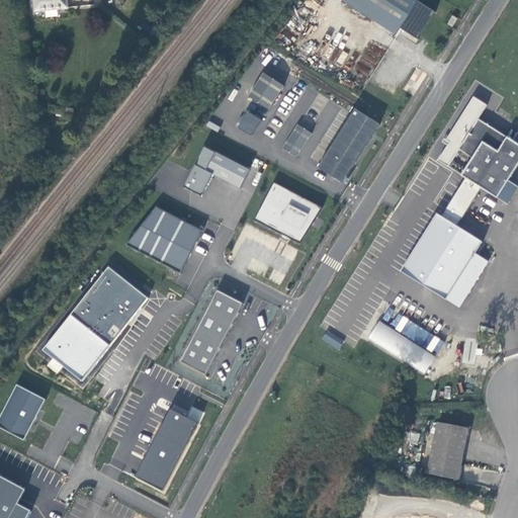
[(69,3),(68,0),(37,0),(39,9),(69,3)]
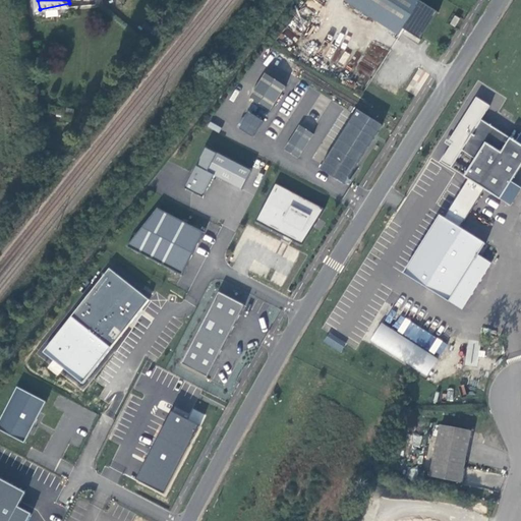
[(398,37),(402,30),(355,0),(344,0),(343,2),(398,37)]
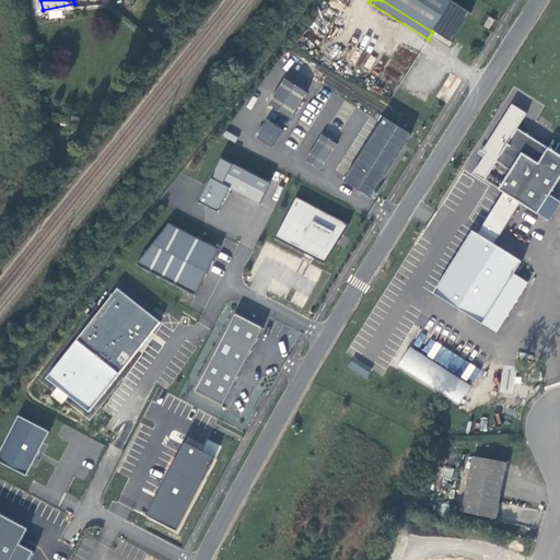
[(469,14),(469,13),(448,0),(382,0),(432,32),(451,43),(451,42),(450,41),(467,13),(469,14)]
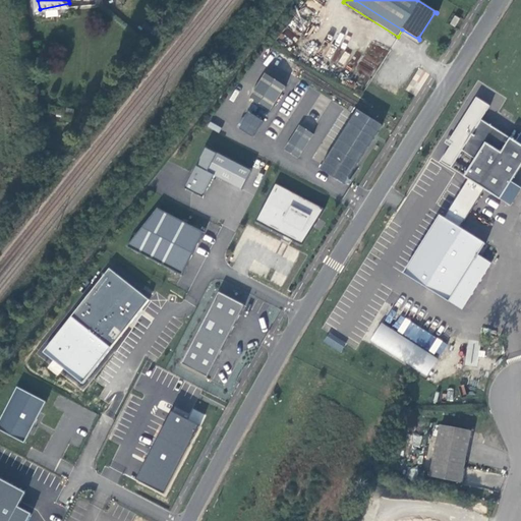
[(454,27),(459,19),(454,16),(449,24),(454,27)]
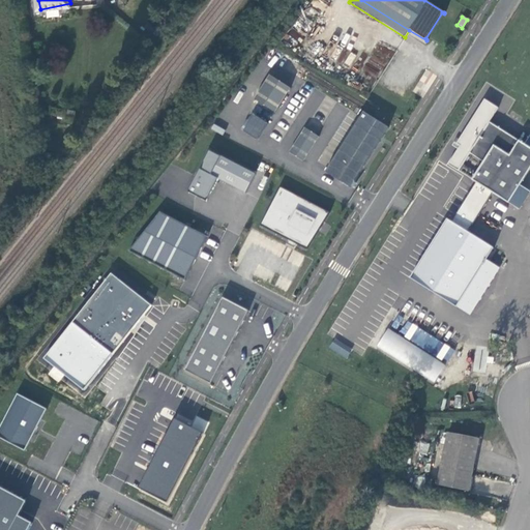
[(290,89),(269,76),(254,100),(274,113),(290,89)]
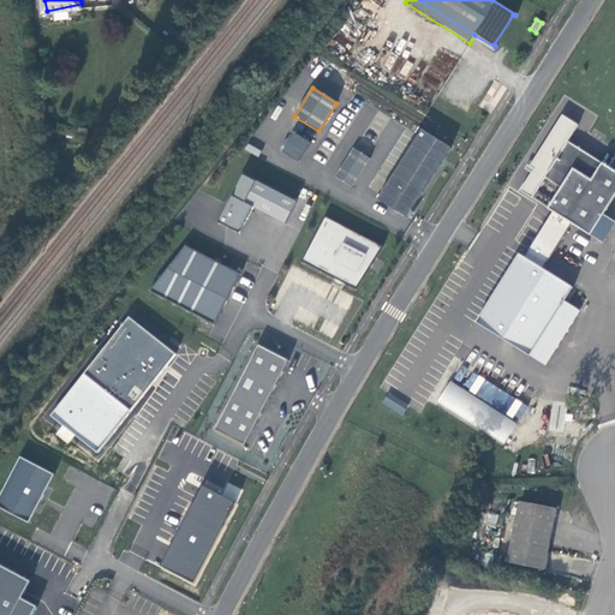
[(578,126),(562,117),(530,168),(527,166),(525,171),(531,174),(520,192),(532,199),(545,178),(557,159),(568,142),(578,126)]
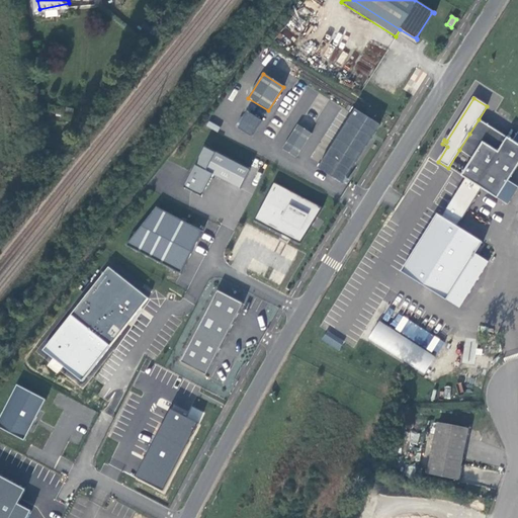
[(84,113),(85,106),(67,104),(67,111),(84,113)]
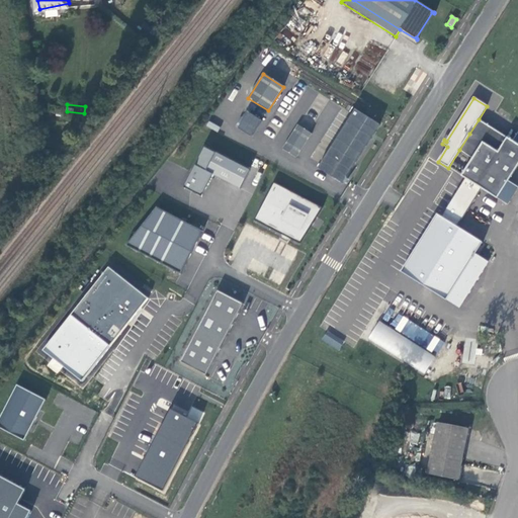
[(261,121),(248,113),(238,130),(251,138),(261,121)]
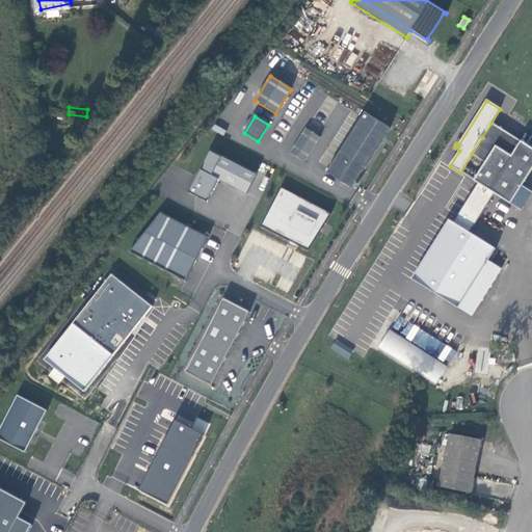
[(384,135),(361,120),(340,152),(365,167),(384,135)]
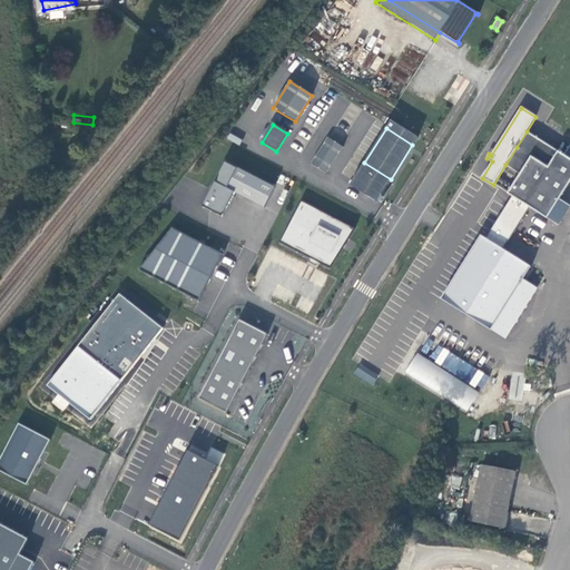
[(527,131),(517,147),(520,149),(530,134),(527,131)]
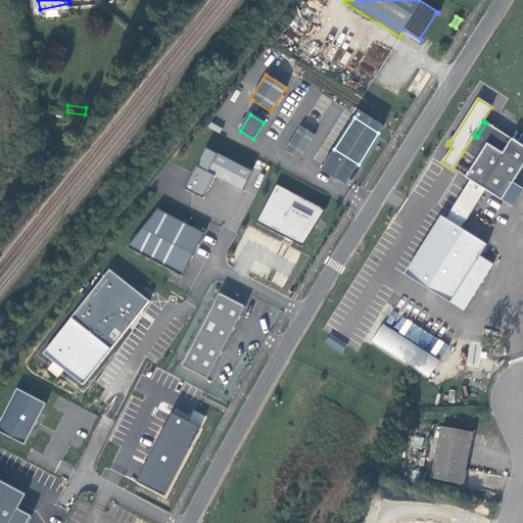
[(503,200),(514,183),(522,168),(522,133),(517,142),(486,123),(477,137),(474,135),(464,151),(477,159),(466,178),(470,180),(486,190),(503,200)]
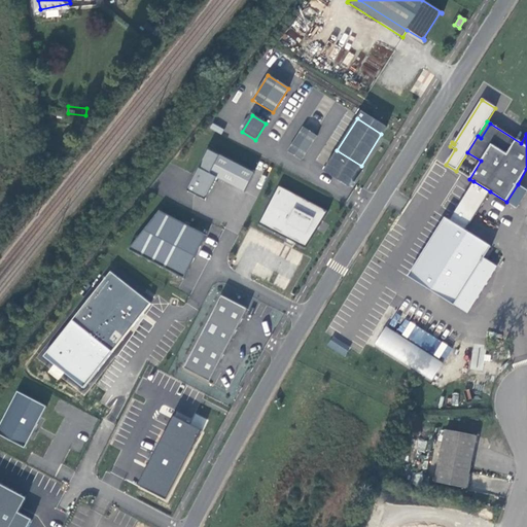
[(316,137),(303,128),(287,152),(301,161),(316,137)]
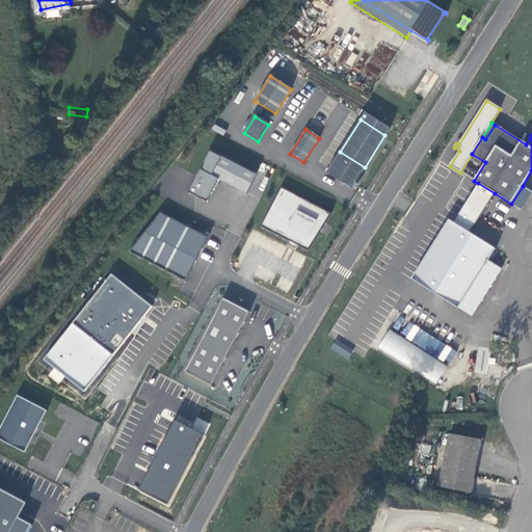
[(256,176),(210,152),(190,189),(207,197),(211,190),(213,191),(218,181),(246,194),(256,176)]
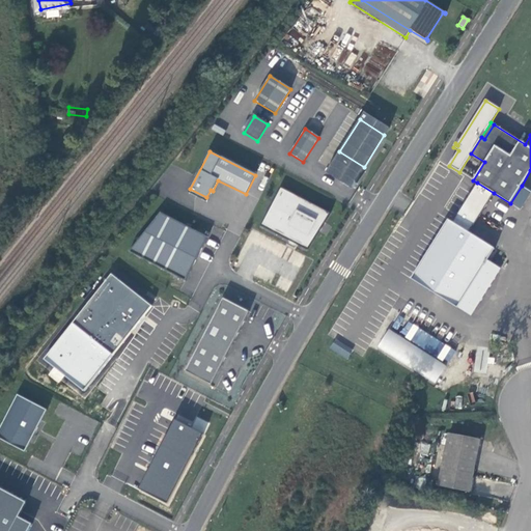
[(484,162),(471,154),(459,172),(473,180),(484,162)]
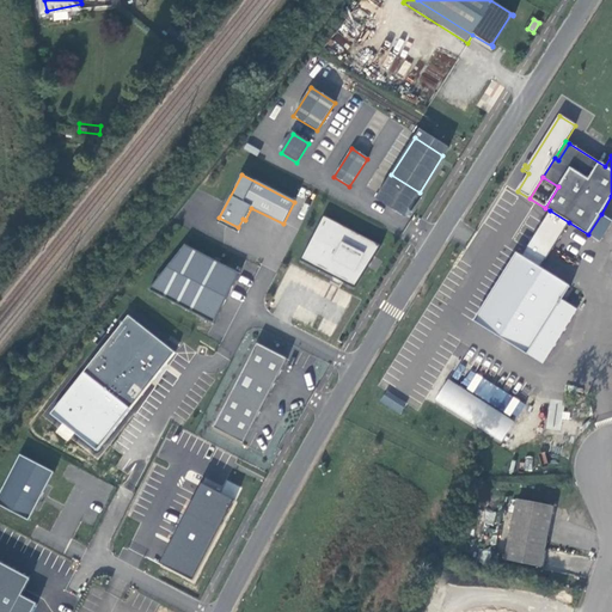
[(569,222),(550,210),(521,257),(516,254),(475,322),(543,365),(577,310),(562,301),(570,287),(540,269),(569,222)]
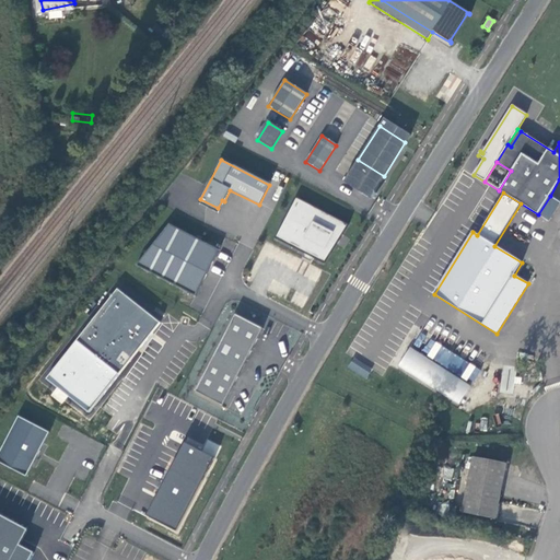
[(559,203),(559,201),(550,196),(538,214),(549,221),(559,203)]
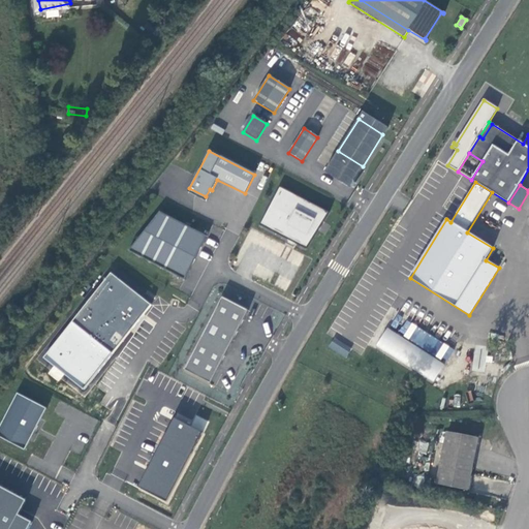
[(329,213),(279,187),(259,225),(292,243),(309,251),(329,213)]
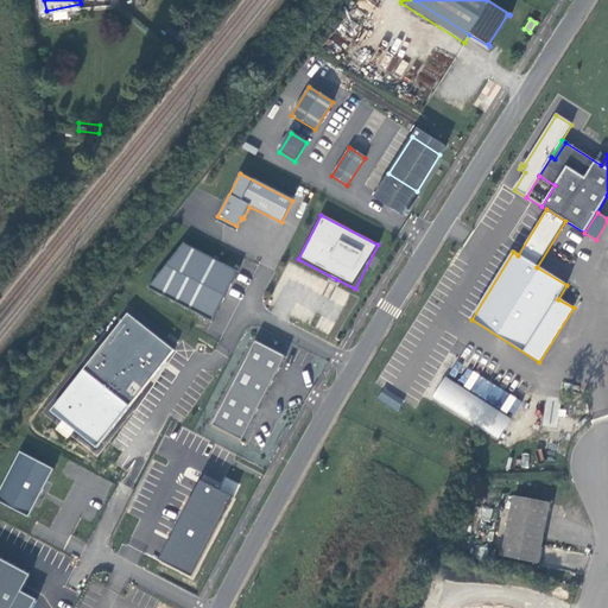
[(209,321),(238,272),(179,239),(151,286),(209,321)]
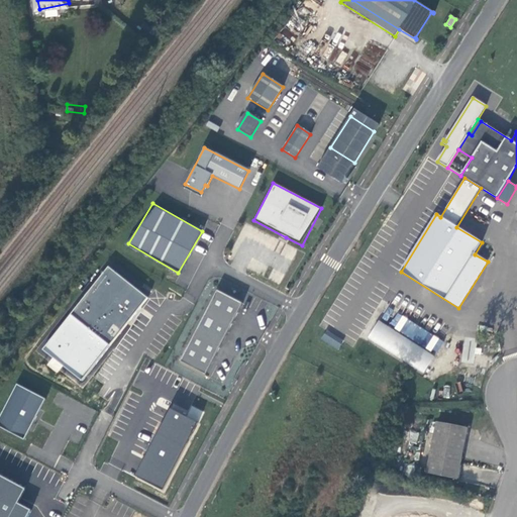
[(147,299),(108,269),(70,316),(110,347),(147,299)]
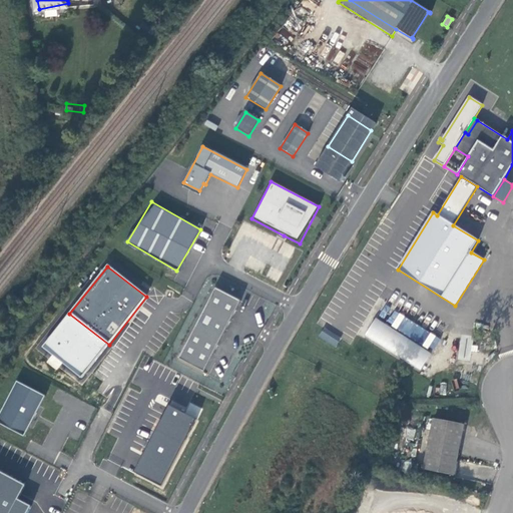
[(215,289),(178,359),(203,372),(240,302),(215,289)]
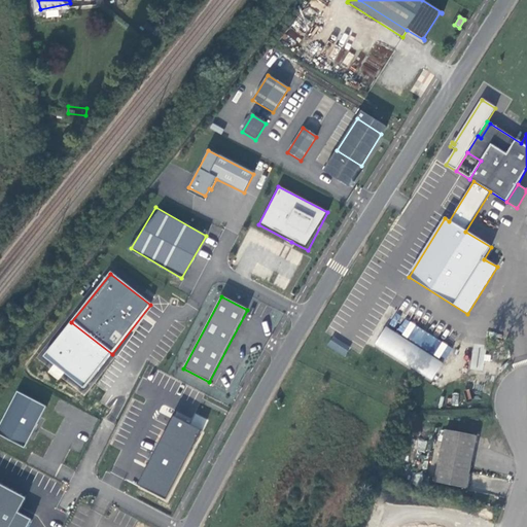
[(374,347),(433,379),(443,360),(444,361),(452,346),(417,328),(411,341),(384,327),(374,347)]
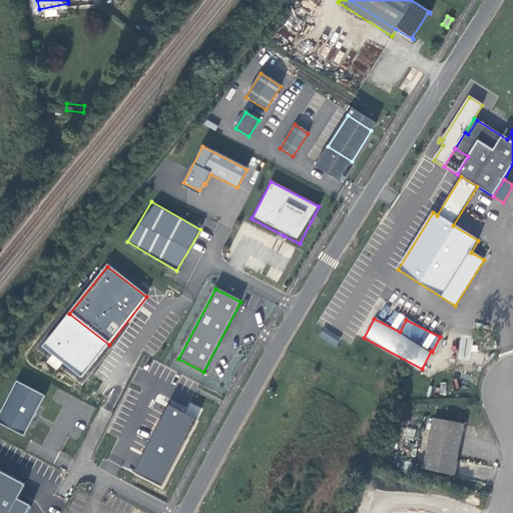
[(343,341),(325,330),(320,339),(338,349),(343,341)]
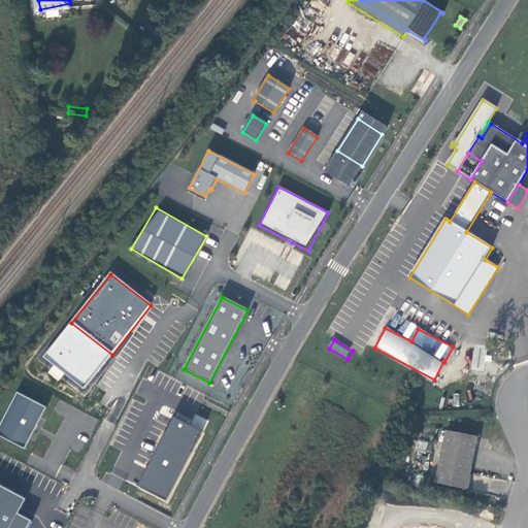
[(0,436),(27,448),(43,404),(13,393),(0,428),(0,436)]
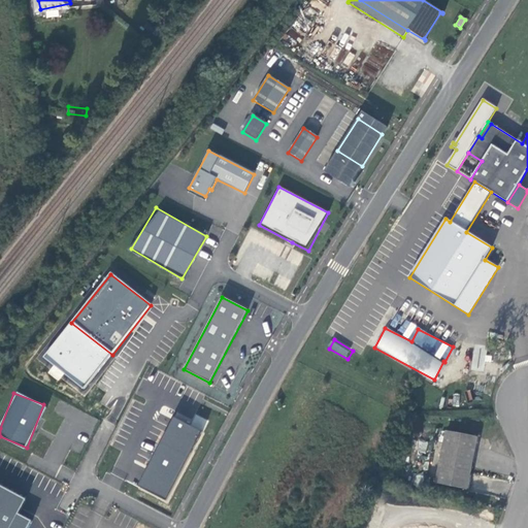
[(191,425),(170,416),(138,488),(168,500),(204,419),(195,415),(191,425)]
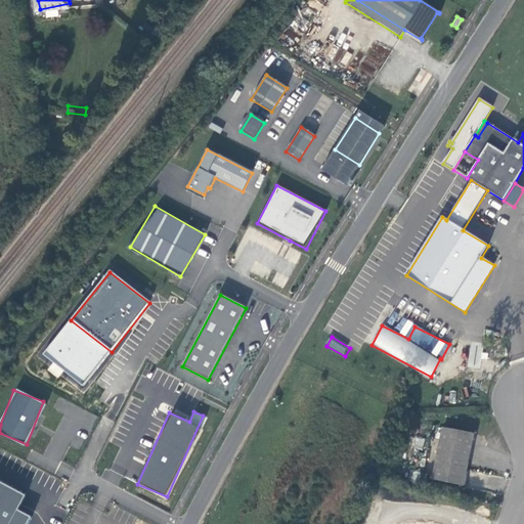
[(474,433),(443,427),(433,479),(464,485),(474,433)]
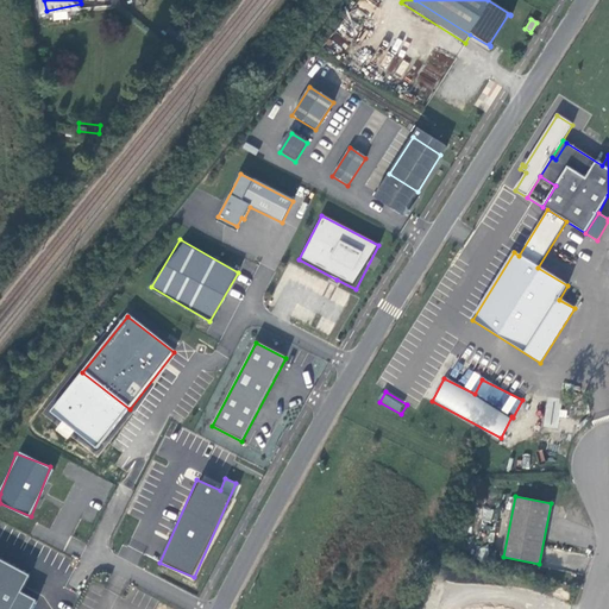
[(19,592),(29,573),(0,559),(0,608),(30,608),(36,600),(19,592)]
